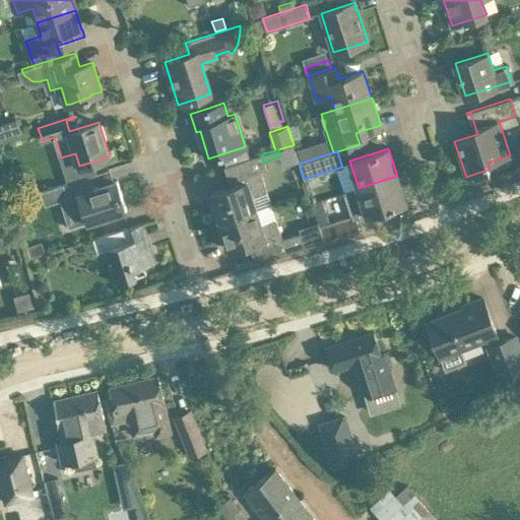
[(263,163),(261,154),(246,159),(230,165),(224,167),(224,168),(231,166),(237,185),(211,193),(219,220),(255,209),(250,194),(264,189),(258,171),(265,169),(263,163)]
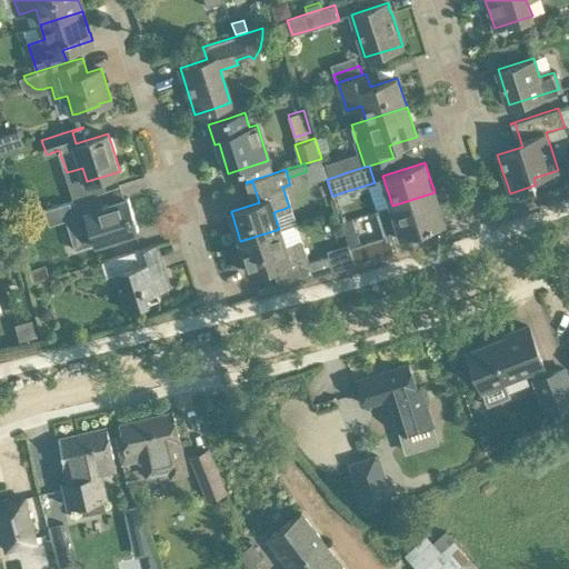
[(69,201),(61,203),(76,249),(79,248),(83,247),(96,242),(117,236),(138,229),(128,197),(126,198),(103,205),(99,191),(78,198),(69,201)]
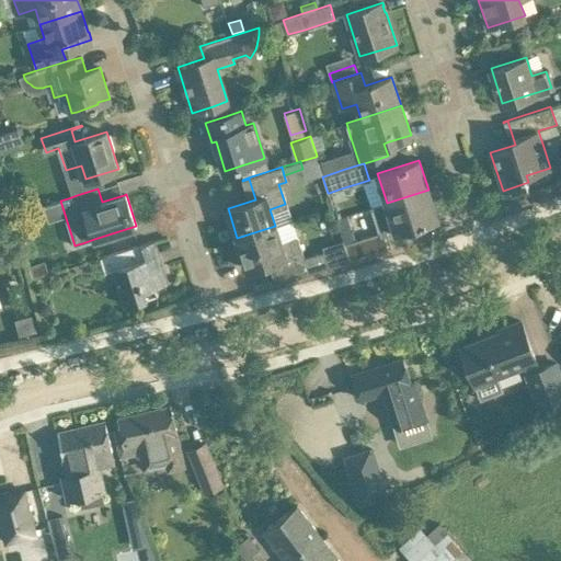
[(396,231),(437,218),(428,190),(387,203),(371,207),(378,227),(392,222),(396,231)]
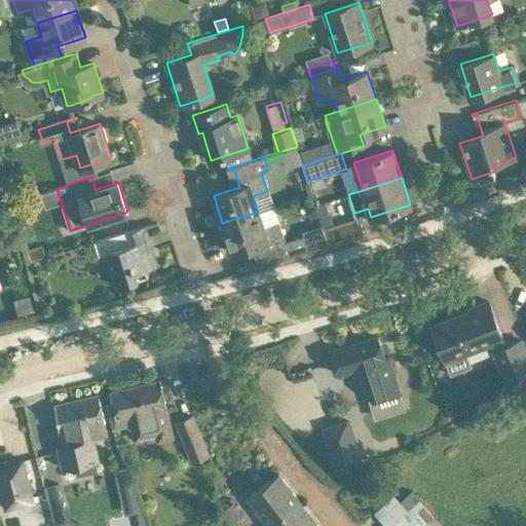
[(318,214),(329,211),(326,201),(315,204),(318,214)]
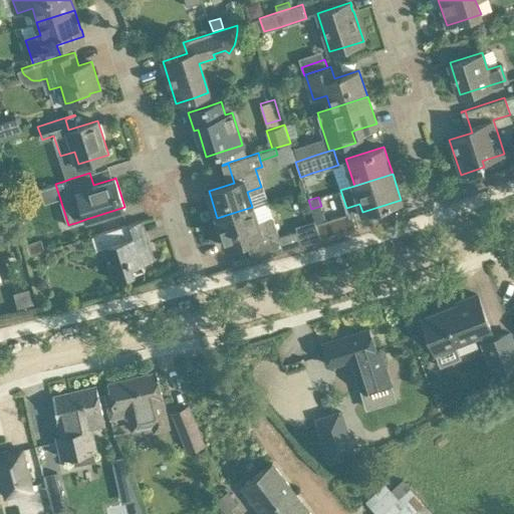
[(302,244),(301,243),(297,230),(279,235),(273,217),(257,223),(252,207),(217,218),(226,246),(252,238),(258,257),(252,259),(253,260),(302,244)]
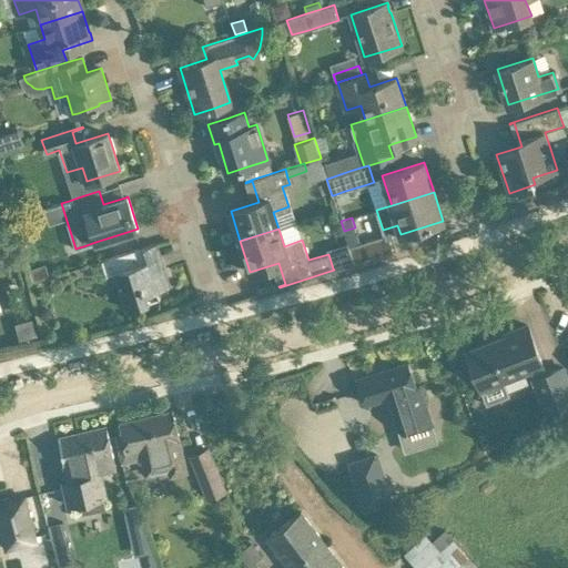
[(396,250),(393,237),(392,233),(384,235),(359,243),(357,234),(346,239),(348,246),(354,263),(377,256),(396,250)]
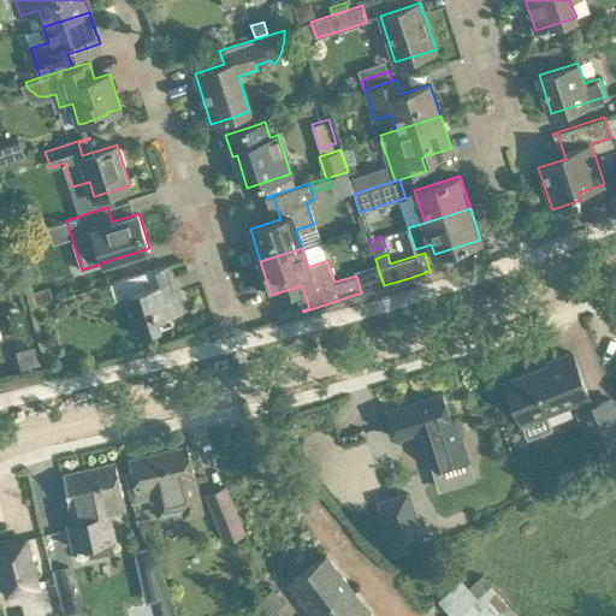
[(114,297),(124,294),(137,335),(173,323),(173,321),(172,323),(170,315),(185,311),(178,288),(172,290),(165,266),(171,265),(170,264),(111,283),(114,297)]
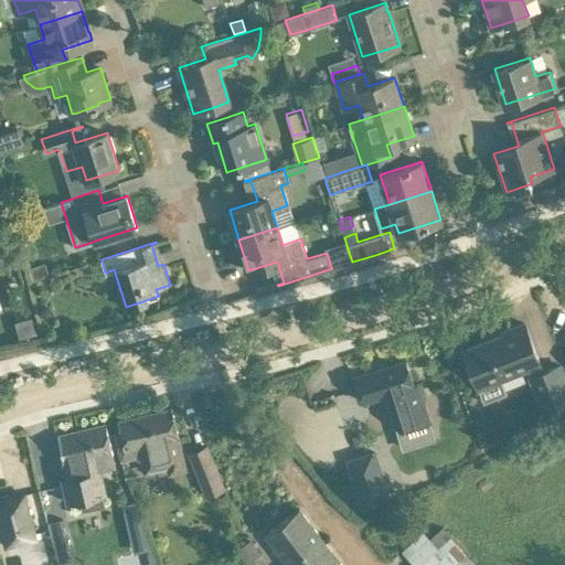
[(45,262),(30,267),(33,278),(49,274),(45,262)]
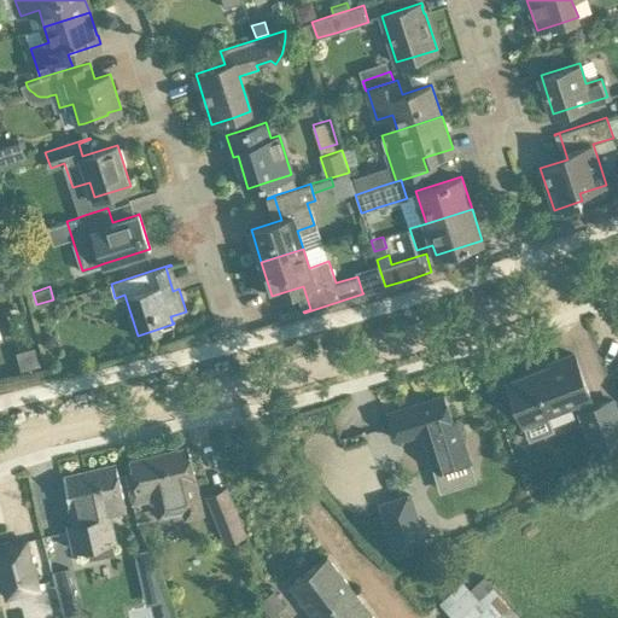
[(549,367),(507,384),(523,424),(577,402),(596,452),(617,443),(617,413),(612,400),(594,407),(590,397),(592,397),(573,354),(548,363),(549,367)]
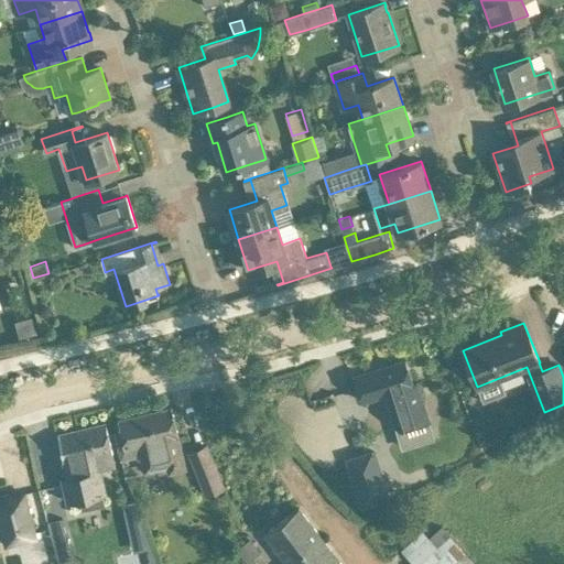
[(405,360),(354,376),(361,400),(386,393),(390,391),(402,430),(430,422),(416,381),(413,382),(405,360)]
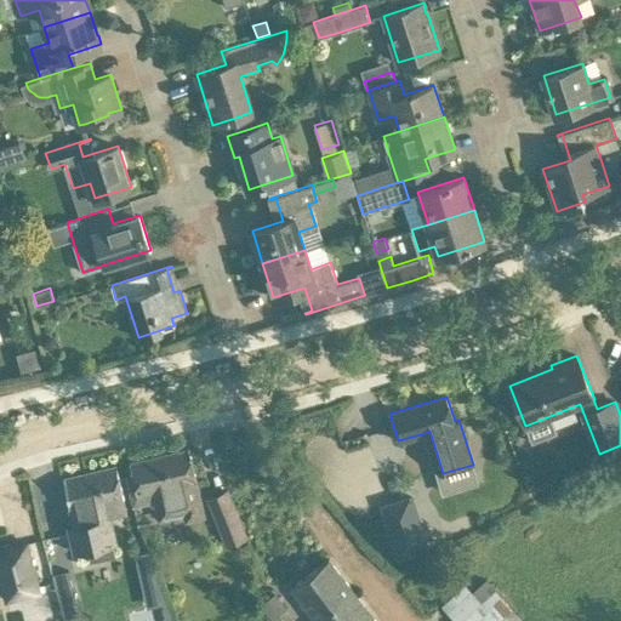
[(197,480),(198,480),(189,449),(130,462),(132,474),(126,476),(134,503),(153,500),(158,519),(184,513),(186,522),(205,517),(203,507),(197,480)]
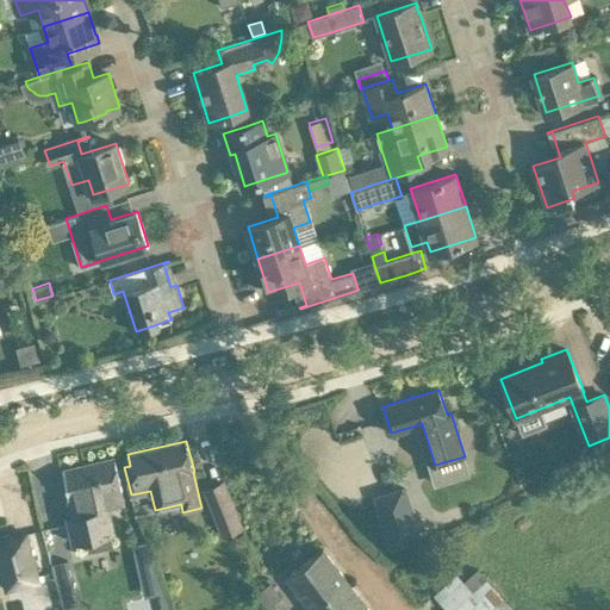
[(122,490),(120,481),(114,458),(63,470),(74,521),(69,522),(73,543),(87,540),(89,551),(112,545),(110,535),(116,534),(110,508),(124,504),(122,490)]
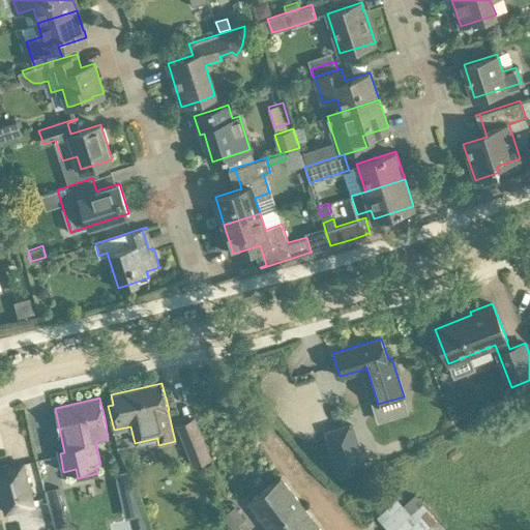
[(210,458),(203,441),(195,418),(178,424),(194,464),(210,458)]
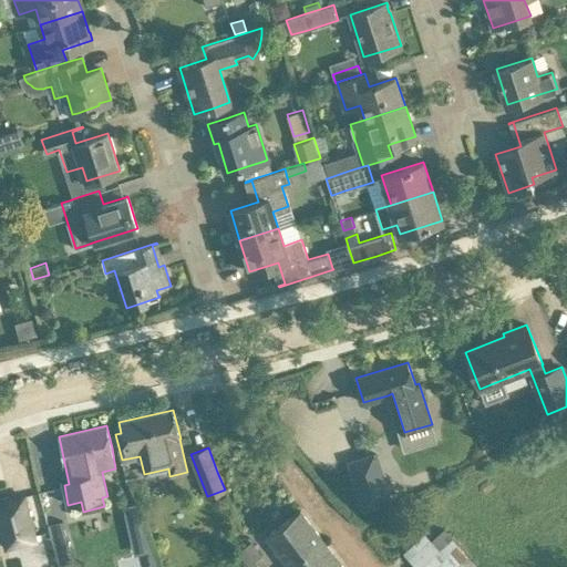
[(347,462),(363,511),(392,502),(377,452),(347,462)]
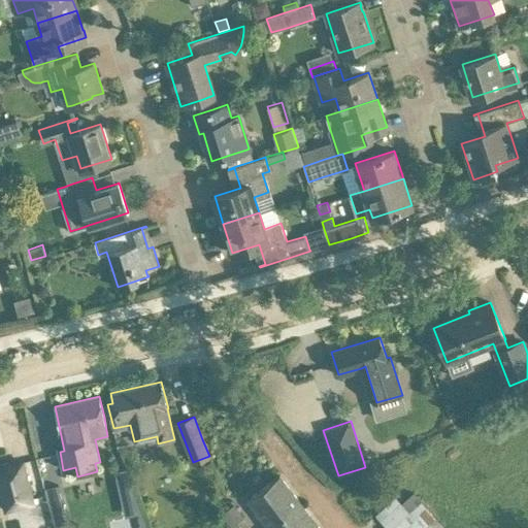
[(23,461),(0,466),(0,490),(1,495),(13,492),(18,507),(34,503),(23,461)]
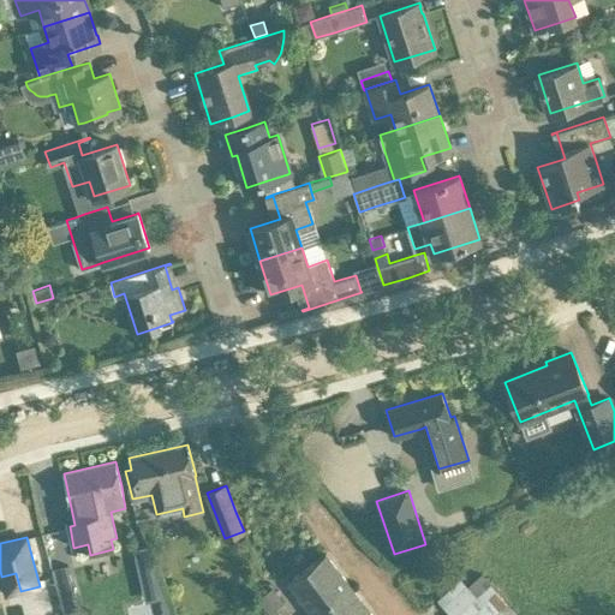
[(314,614),(346,614),(364,603),(326,554),(290,580),(314,614)]
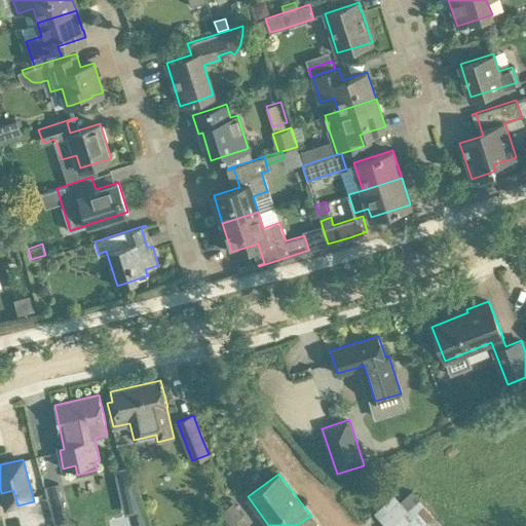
[(54,488),(45,491),(54,524),(64,522),(60,504),(54,488)]
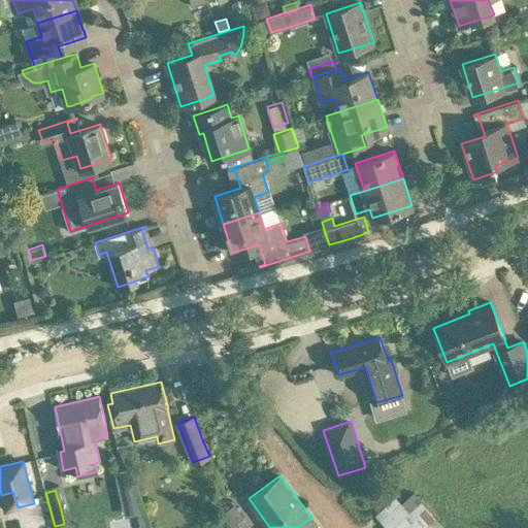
[(443,527),(446,527),(414,491),(402,502),(396,496),(375,515),(387,527),(443,527)]
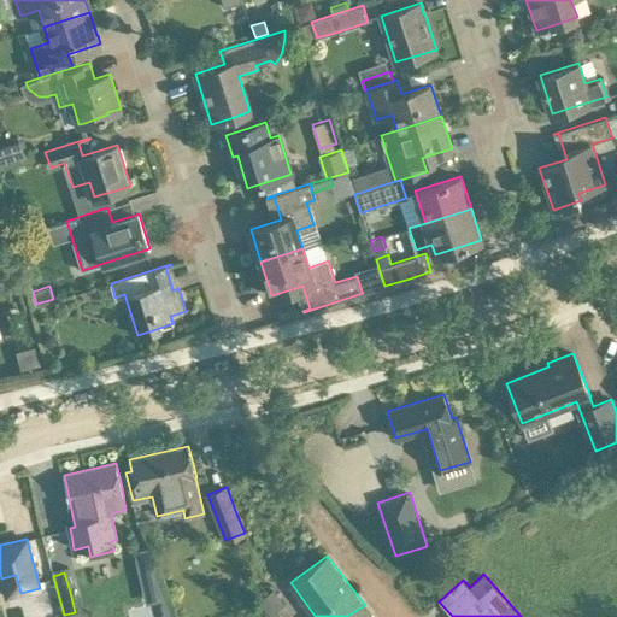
[(269,615),(277,609),(266,595),(262,599),(259,600),(269,615)]
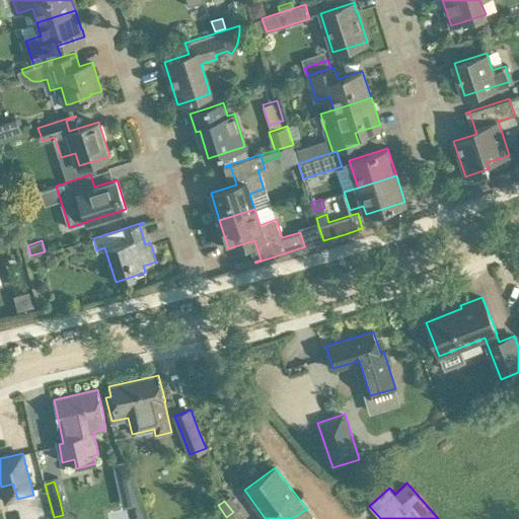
[(314,518),(307,509),(292,518),(314,518)]
